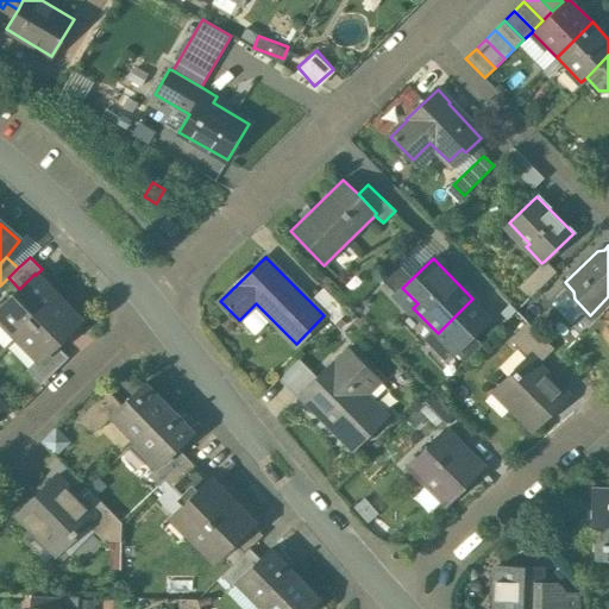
[(541,263),(518,286),(529,297),(556,271),(545,261),(541,263)]
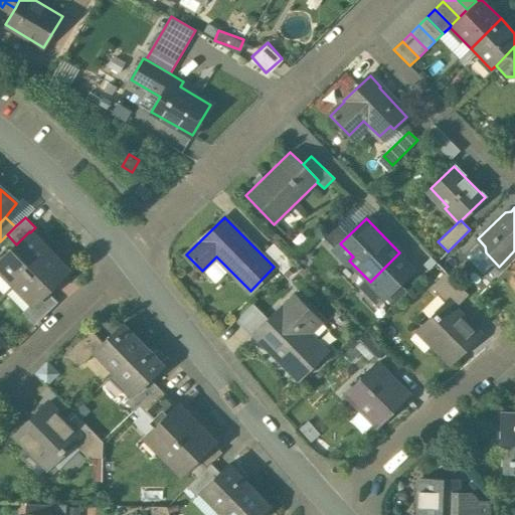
[(16,244),(0,260),(0,269),(14,284),(48,250),(30,232),(29,231),(16,244)]
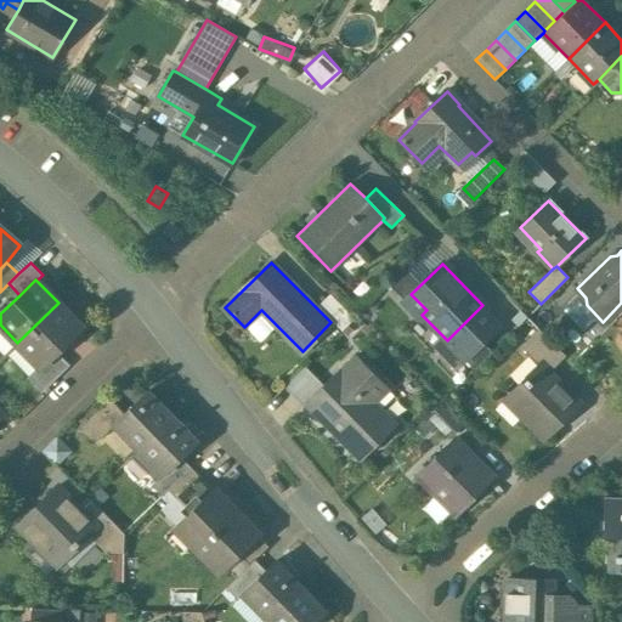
[(527,317),(499,288),(486,300),(515,329),(527,317)]
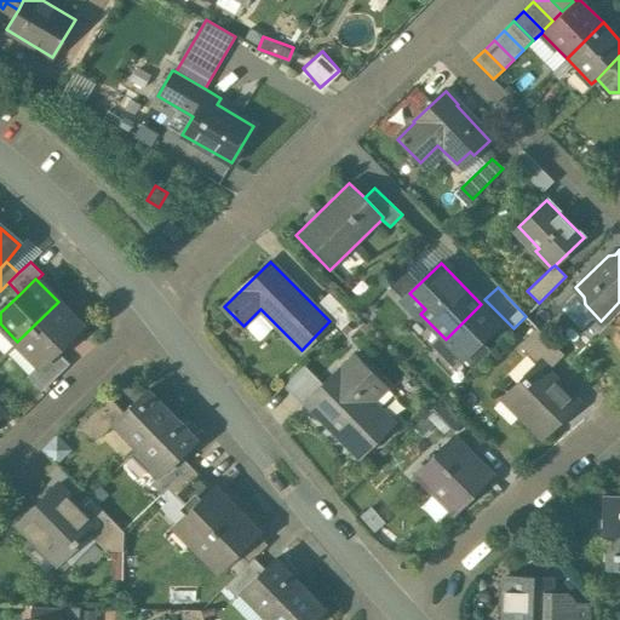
[(58,302),(17,342),(39,363),(40,365),(56,350),(81,326),(58,302)]
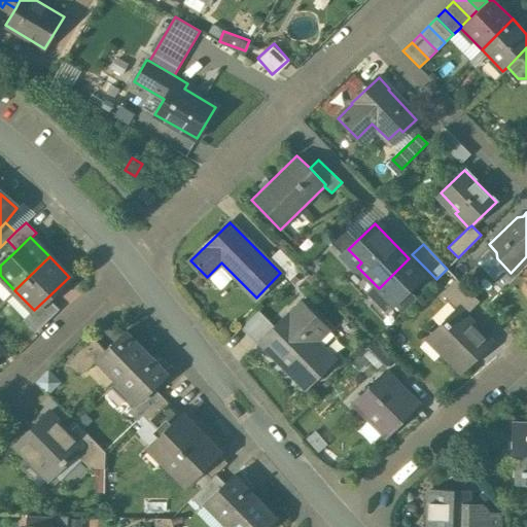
[(479,301),(456,278),(446,288),(468,311),(479,301)]
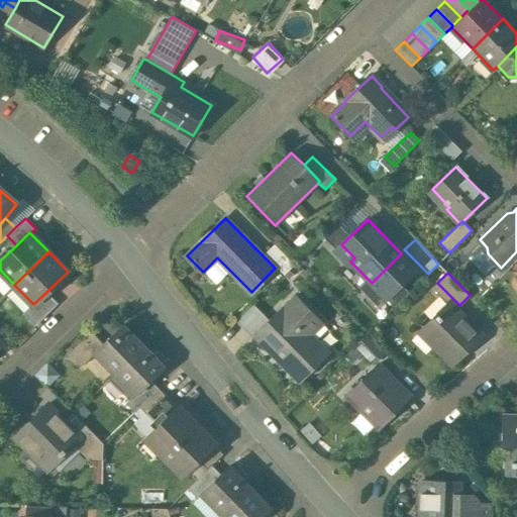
[(46,292),(33,304),(32,303),(22,313),(34,325),(58,303),(46,292)]
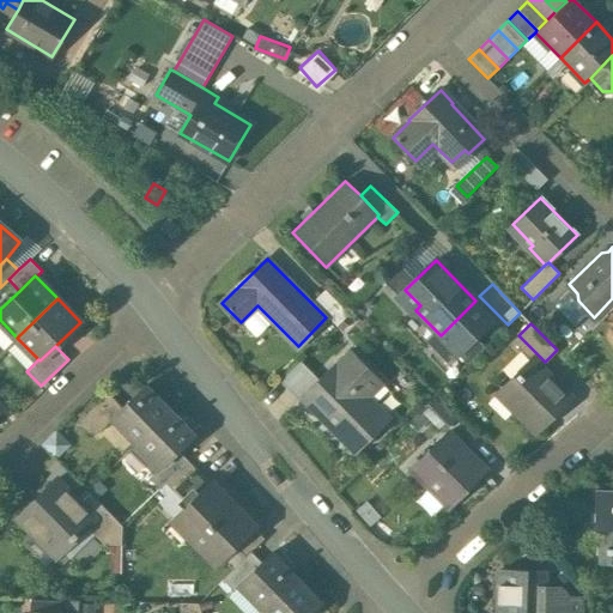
[(319,380),(301,396),(302,398),(356,453),(390,419),(357,386),(372,370),(352,350),(337,365),(334,363),(319,380)]
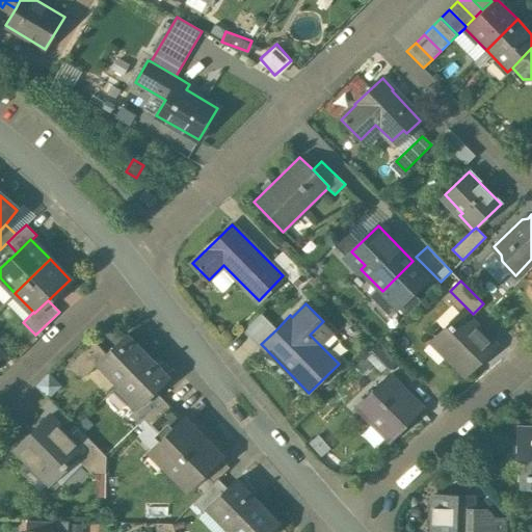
[(261,313),(243,330),(260,347),(262,345),(261,344),(276,329),(261,313)]
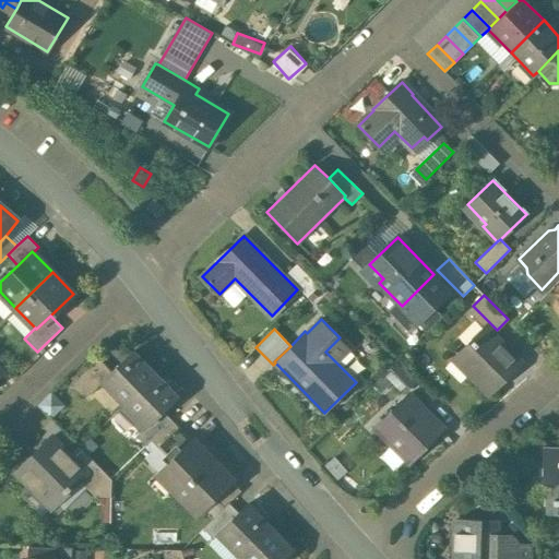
[(488,330),(476,342),(473,339),(458,355),(471,369),(467,372),(488,393),(520,363),(488,330)]
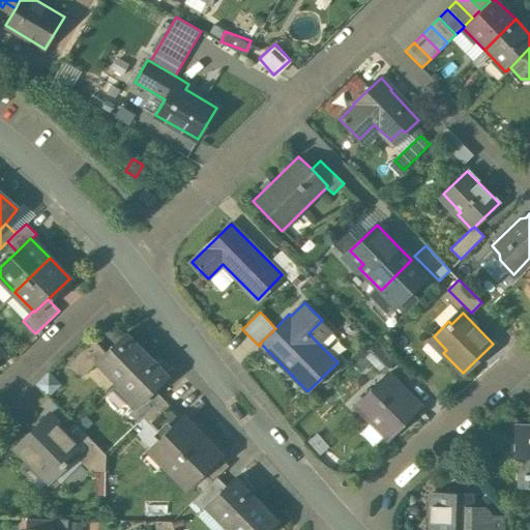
[(106,351),(96,360),(97,361),(118,382),(146,355),(124,332),(106,351)]
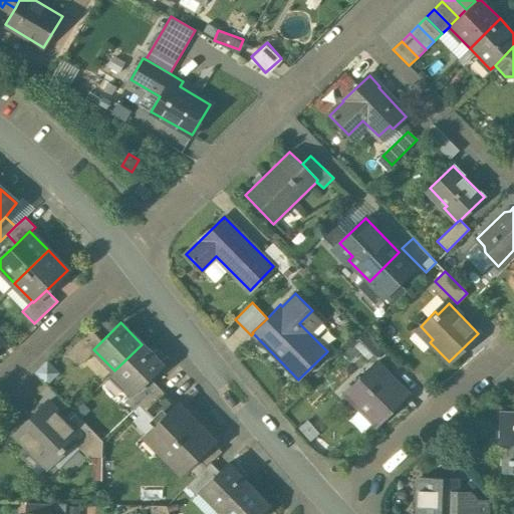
[(90,329),(67,351),(80,363),(94,350),(93,349),(102,340),(90,329)]
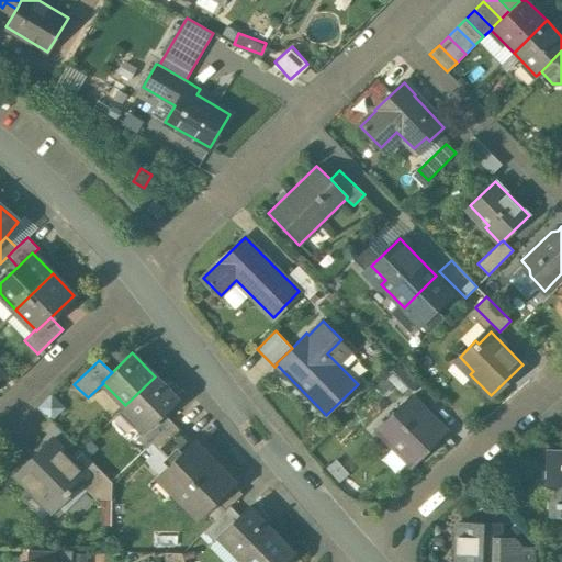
[(417,383),(397,363),(386,375),(406,395),(417,383)]
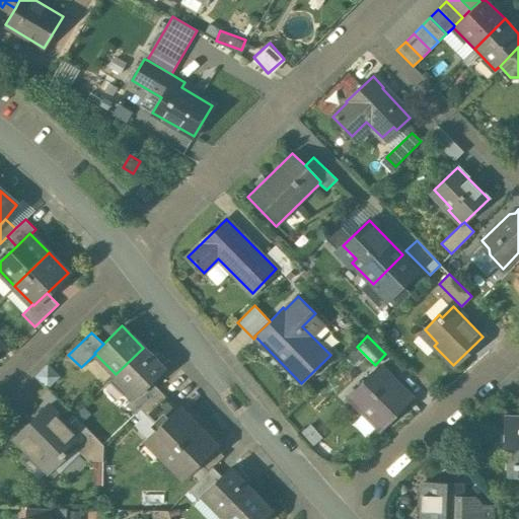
[(143,348),(116,374),(135,394),(136,395),(151,381),(163,369),(143,348)]
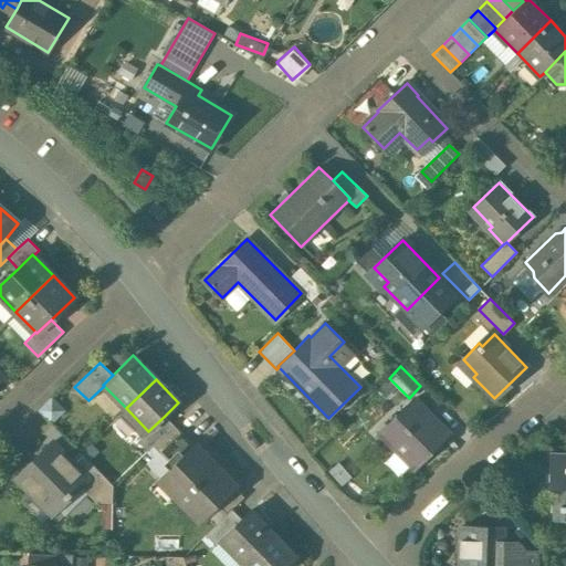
[(411,400),(381,430),(396,443),(392,447),(415,469),(449,435),(436,421),(435,422),(411,400)]
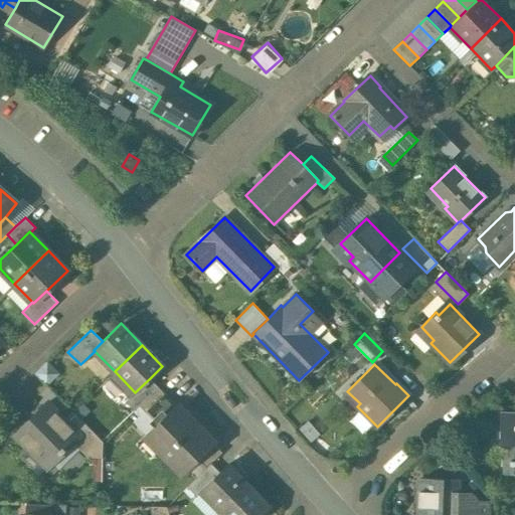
[(134,391),(115,371),(109,377),(109,382),(118,391),(123,391),(129,397),(134,391)]
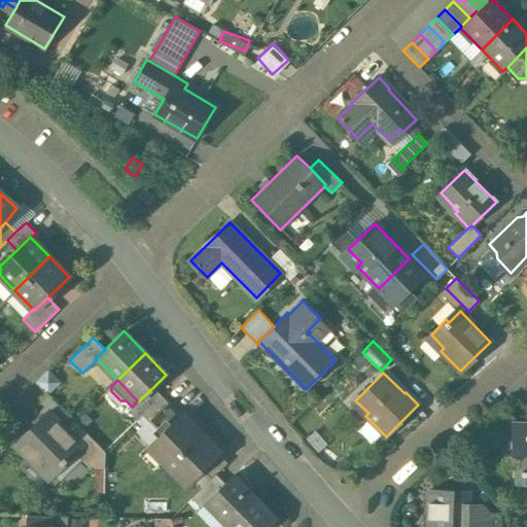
[(153,387),(138,401),(137,400),(132,407),(128,411),(137,420),(142,415),(162,396),(153,387)]
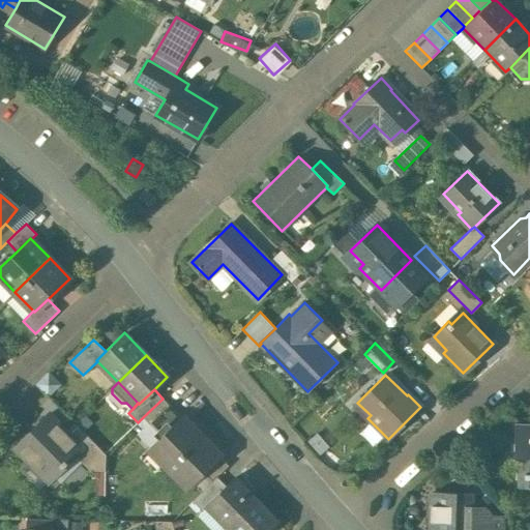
[(163,399),(143,417),(160,436),(180,416),(163,399)]
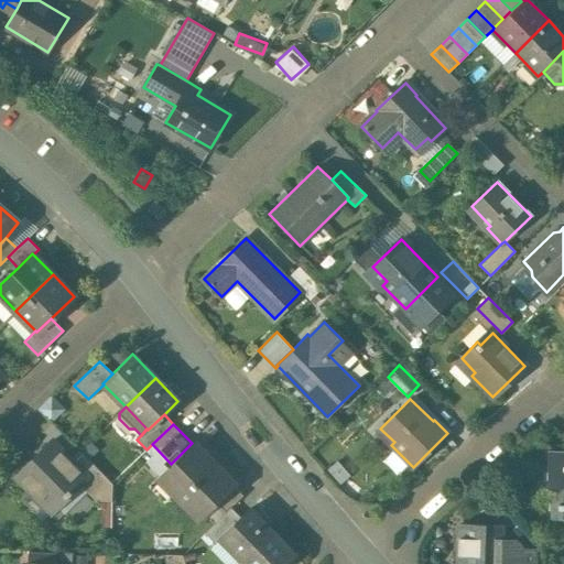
[(73,462),(53,442),(18,476),(32,490),(35,488),(54,507),(79,481),(86,475),(73,462)]
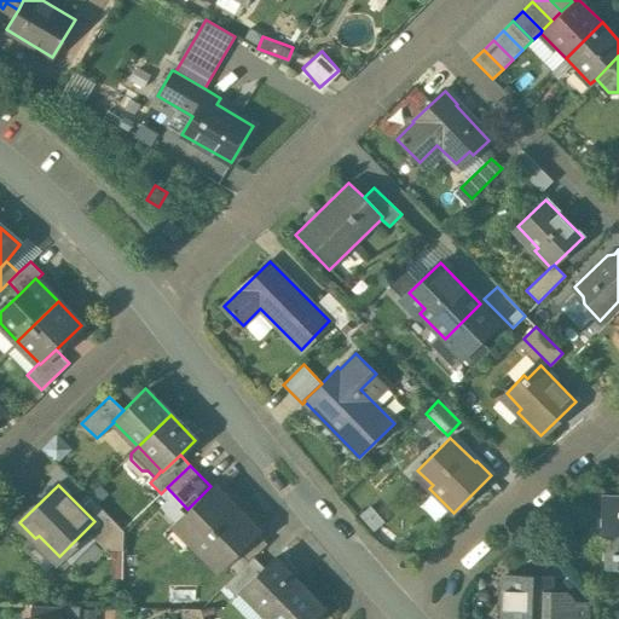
[(187,509),(173,522),(219,570),(237,551),(256,533),(258,532),(212,486),(187,509)]
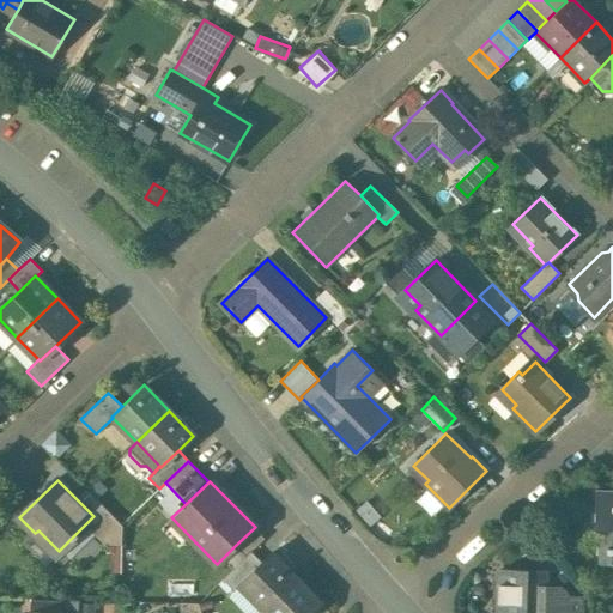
[(122,525),(90,492),(79,502),(93,516),(86,523),(104,542),(121,542),(122,525)]
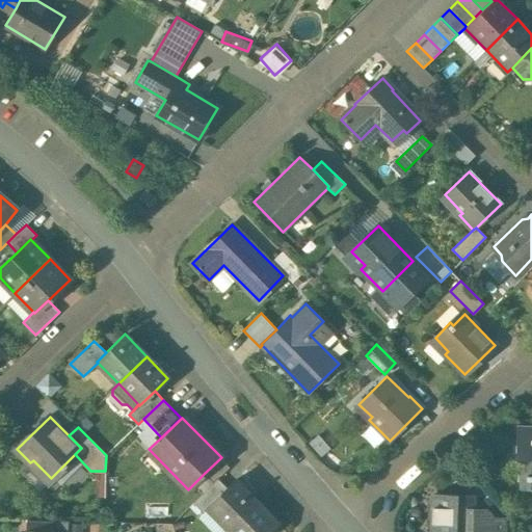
[(531,428),(516,428),(516,444),(523,445),(523,458),(531,458),(530,475),(527,475),(527,479),(531,479),(531,428)]
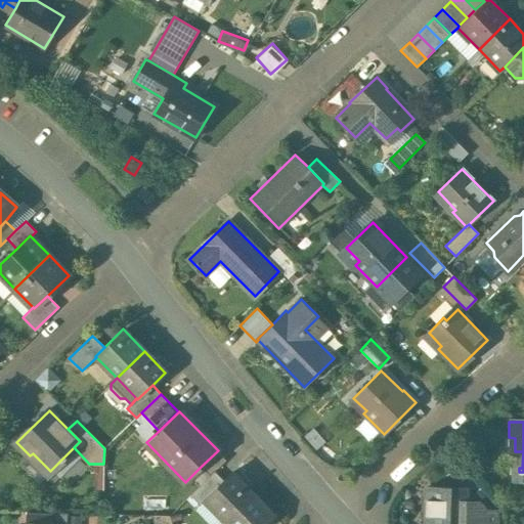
[(217,451),(201,467),(210,476),(214,471),(225,460),(217,451)]
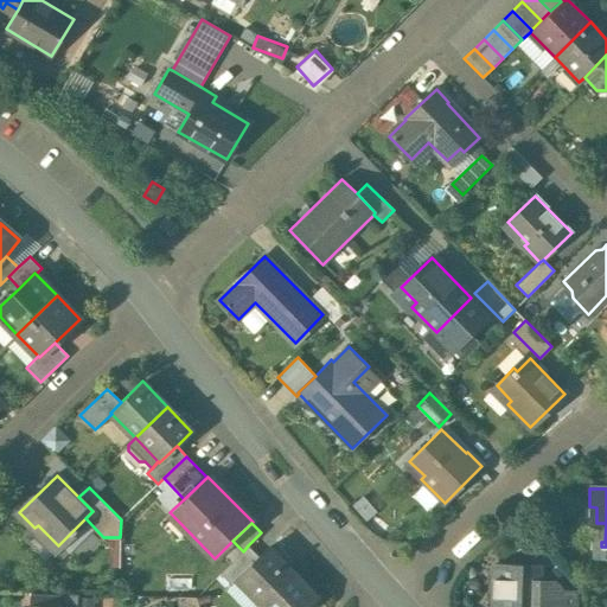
[(243,551),(221,573),(231,585),(237,579),(236,577),(259,556),(248,545),(243,551)]
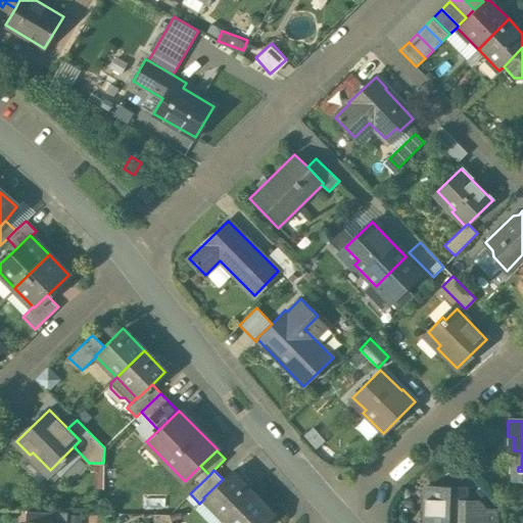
[(252,492),(231,471),(223,479),(203,497),(204,498),(225,519),(252,492)]
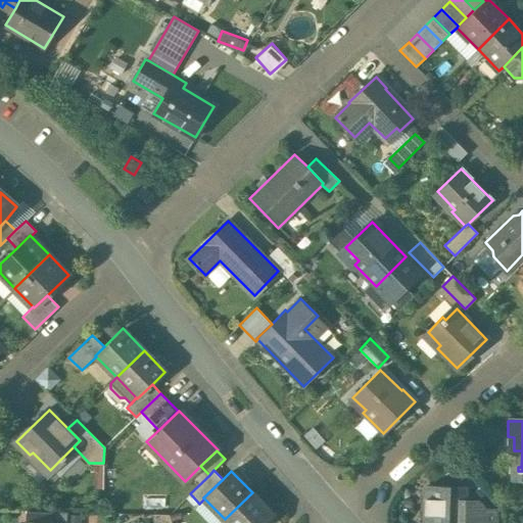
[(467,487),(425,486),(423,522),(466,522),(467,504),(473,504),(473,498),(467,498),(467,487)]
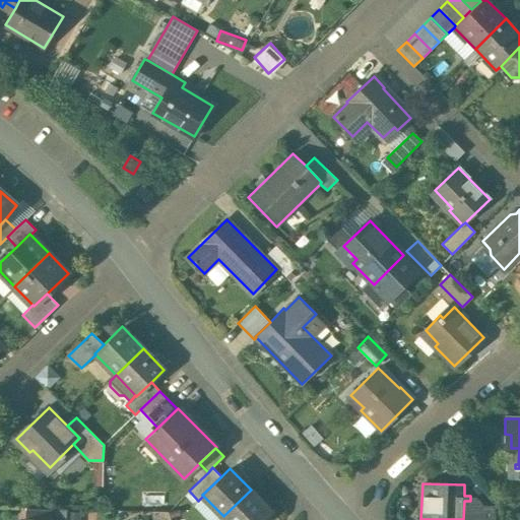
[(251,490),(223,516),(226,519),(262,519),(271,511),(251,490)]
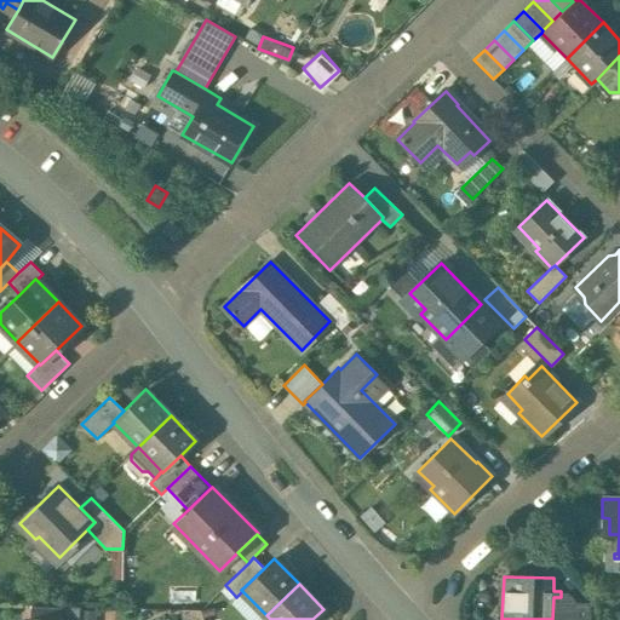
[(79,619),(80,606),(61,606),(58,619),(79,619)]
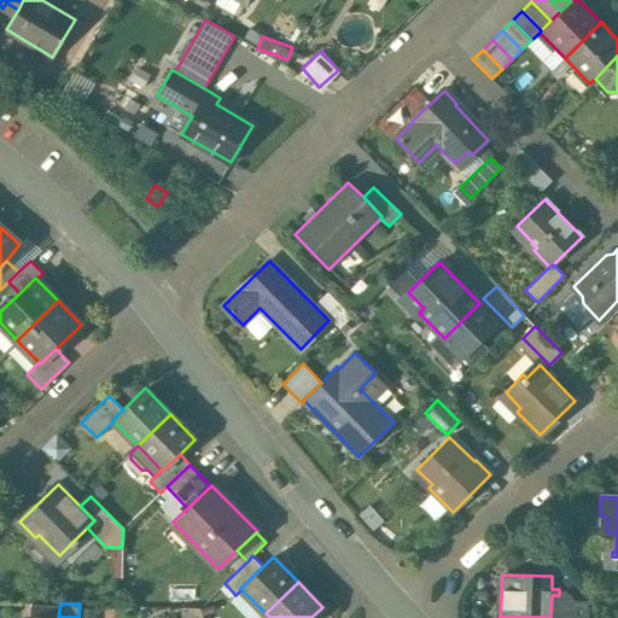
[(202,617),(200,607),(180,607),(179,617),(202,617)]
